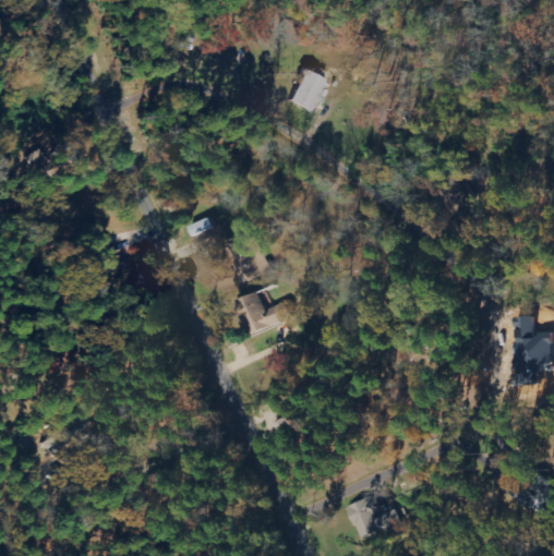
[(291,101),(310,110),(326,79),(309,69),(291,101)]
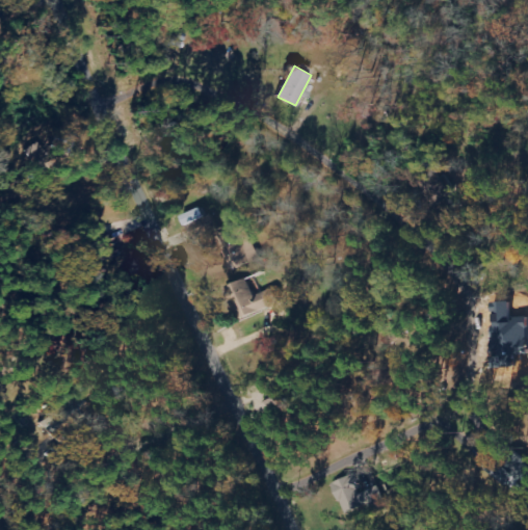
[(183,224),(203,216),(199,206),(179,215),(183,224)]
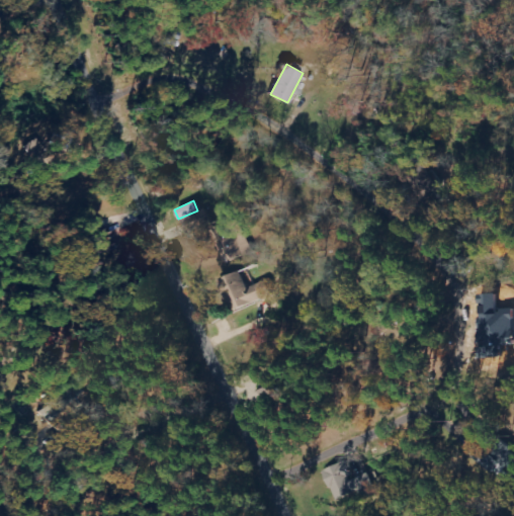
[(95,253),(112,248),(106,228),(89,232),(95,253)]
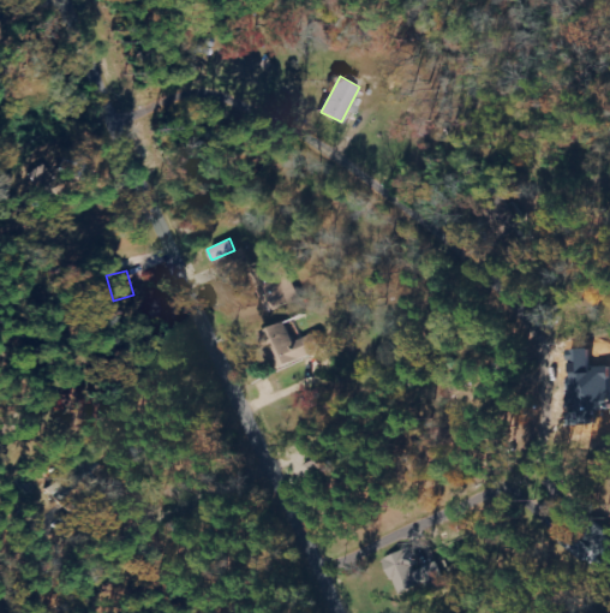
[(295,339),(287,319),(262,328),(276,365),(322,347),(315,331),(295,339)]
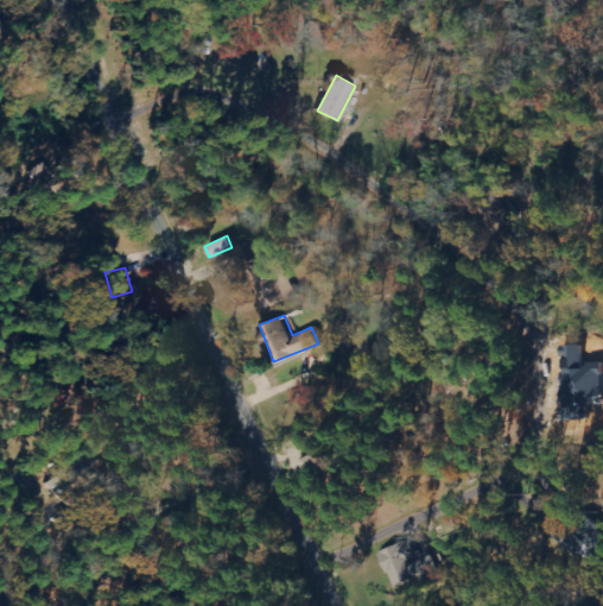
[(601,380),(600,352),(589,352),(589,343),(572,345),(573,382),(601,380)]
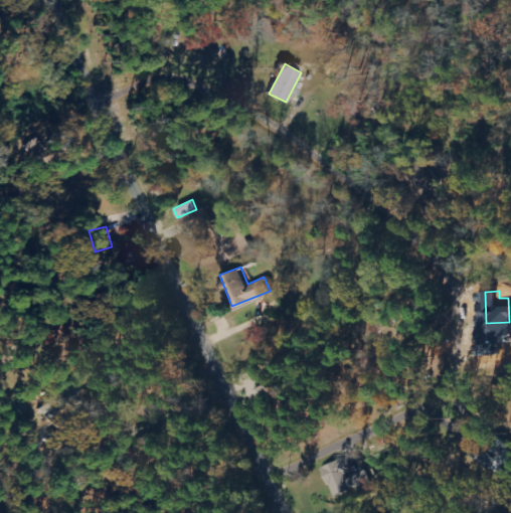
[(332,500),(372,485),(366,468),(350,474),(343,457),(319,466),(332,500)]
